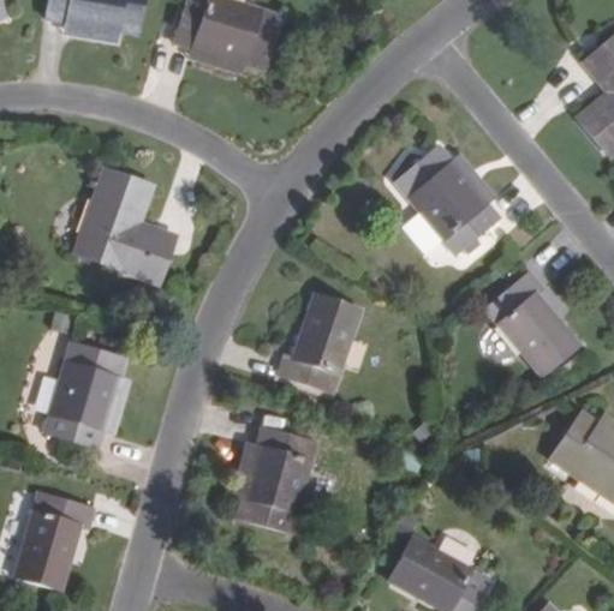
[(48,0),(45,18),(63,21),(117,31),(135,33),(139,0),(48,0)]
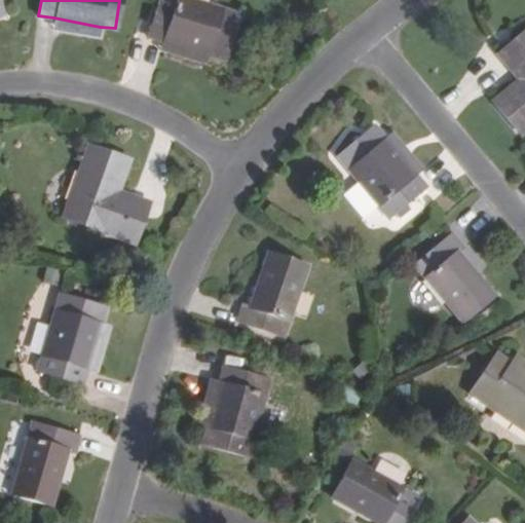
[(158,0),(147,35),(161,40),(207,53),(222,58),(236,12),(195,0),(158,0)]
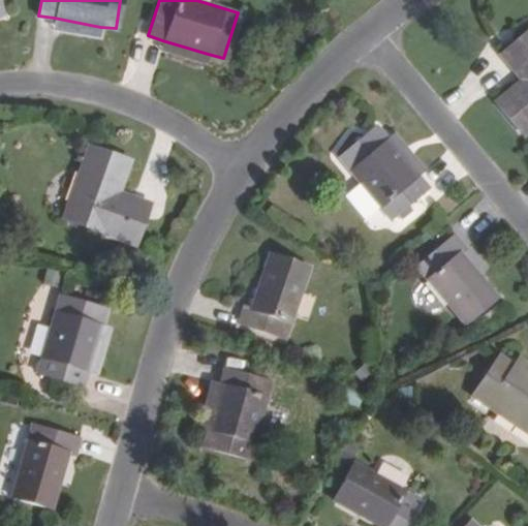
[(98,37),(100,27),(54,18),(52,29),(98,37)]
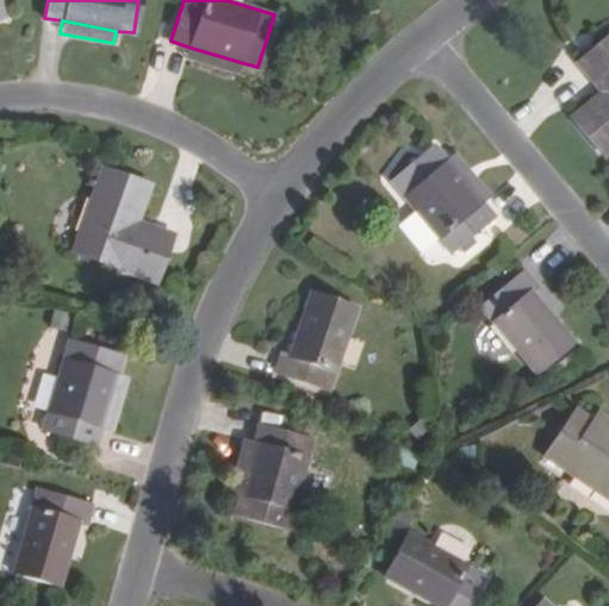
[(602,151),(608,145),(608,35),(577,61),(600,89),(571,114),(602,151)]
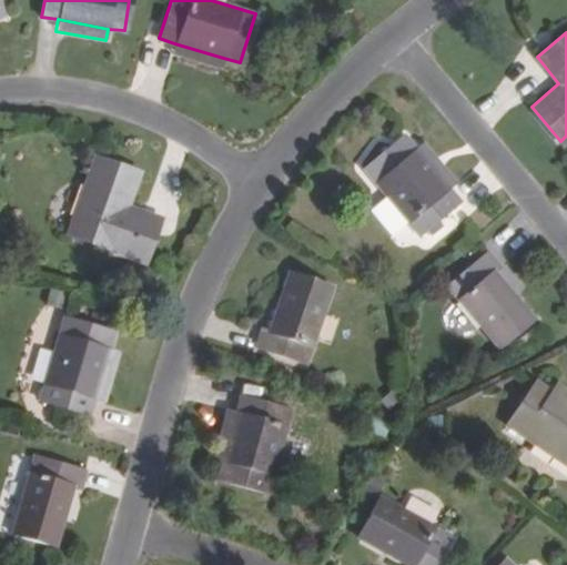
[(309,50),(315,59),(328,48),(322,39),(309,50)]
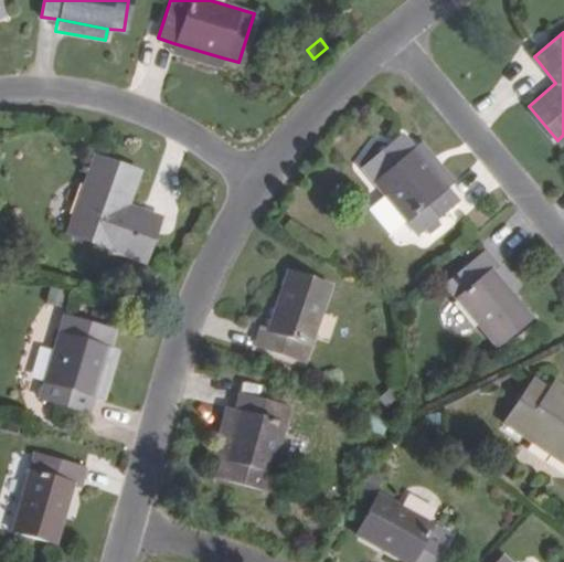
[(219,69),(222,57),(173,43),(170,53),(219,69)]
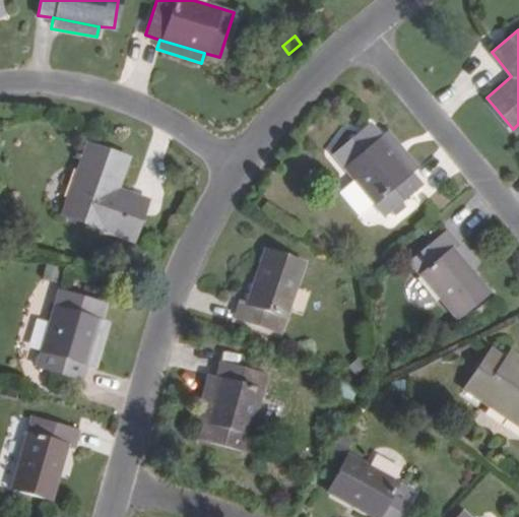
[(383,213),(418,183),(409,172),(379,134),(369,123),(333,153),(383,213)]
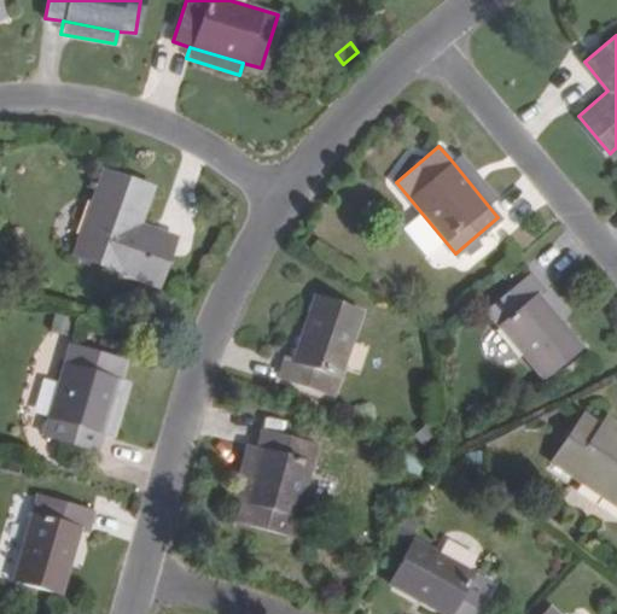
[(459,152),(450,159),(487,204),(495,197),(459,152)]
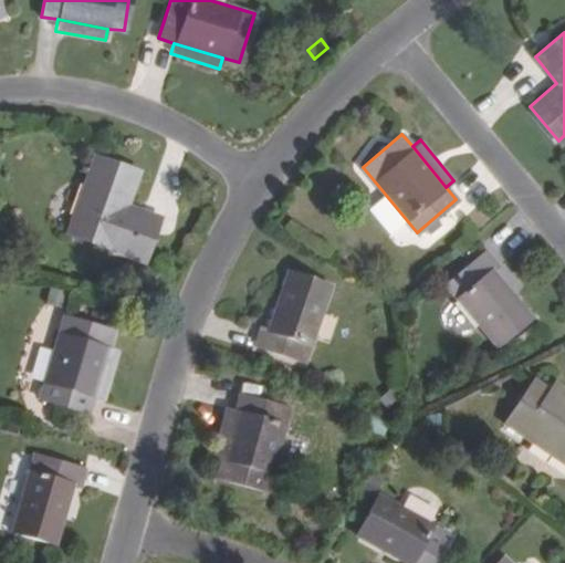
[(136,171),(94,156),(66,231),(110,246),(111,249),(143,259),(157,217),(124,205),(136,171)]
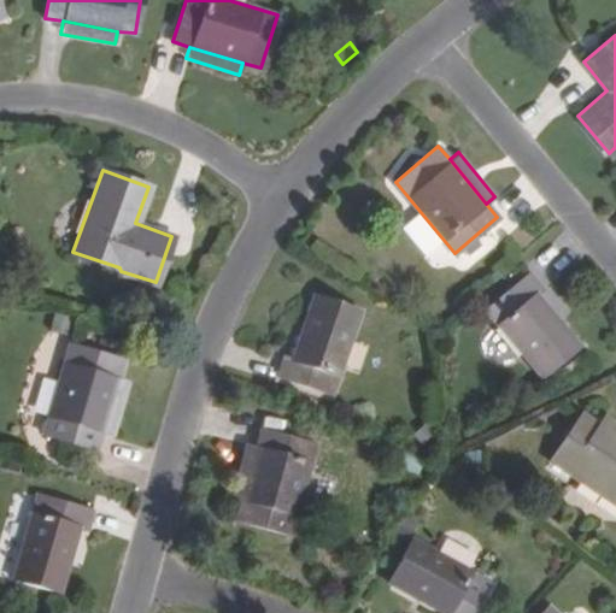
[(543,288),(529,271),(485,308),(540,375),(578,345),(535,294),(543,288)]
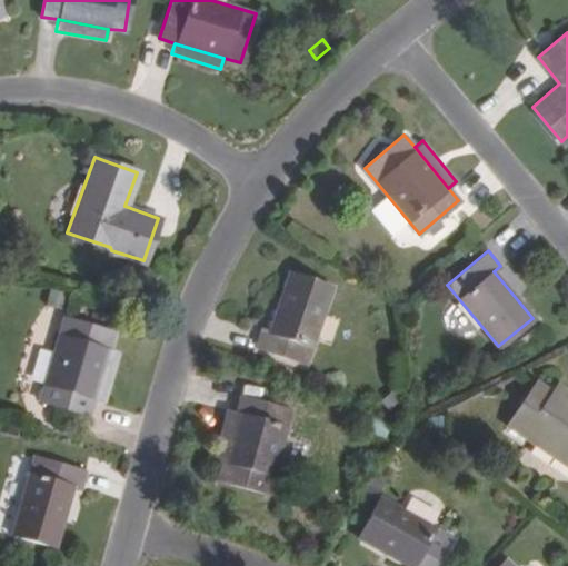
[(261,328),(256,346),(306,363),(331,286),(288,271),(268,330),(261,328)]
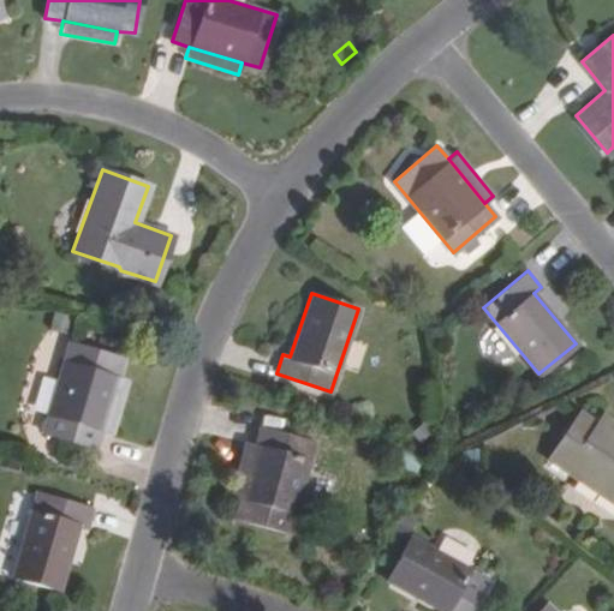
[(42,431),(95,447),(101,429),(117,375),(121,358),(67,342),(42,431)]
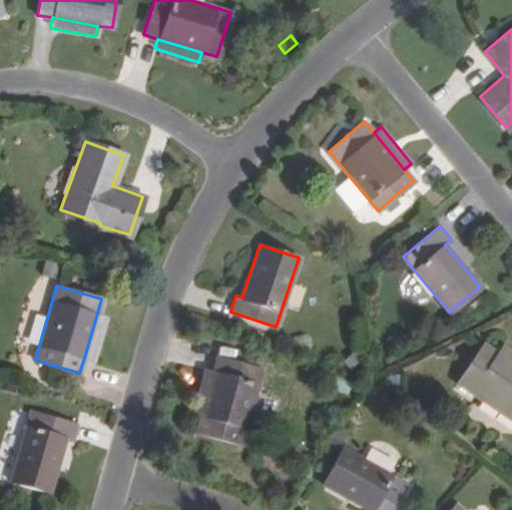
[(92,361),(105,316),(97,313),(84,358),(92,361)]
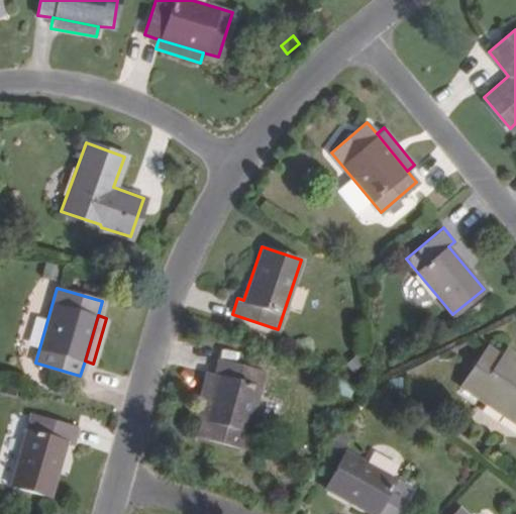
[(515,423),(515,366),(501,355),(487,345),(459,385),(515,423)]
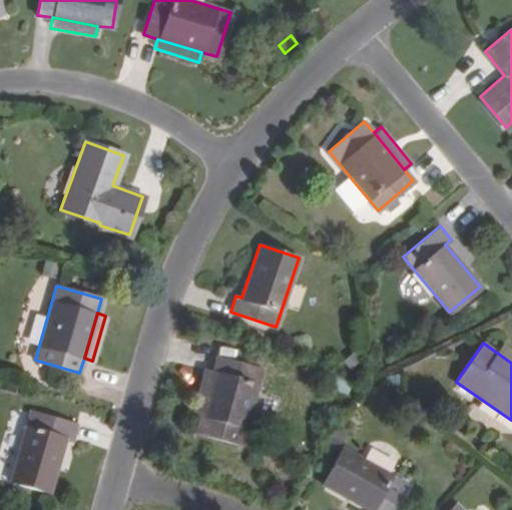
[(511,349),(503,344),(497,353),(511,363),(511,349)]
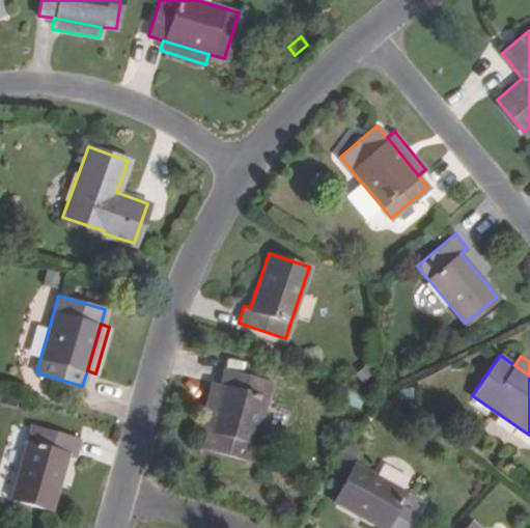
[(270,382),(222,369),(219,383),(206,431),(203,446),(249,459),(270,382)]
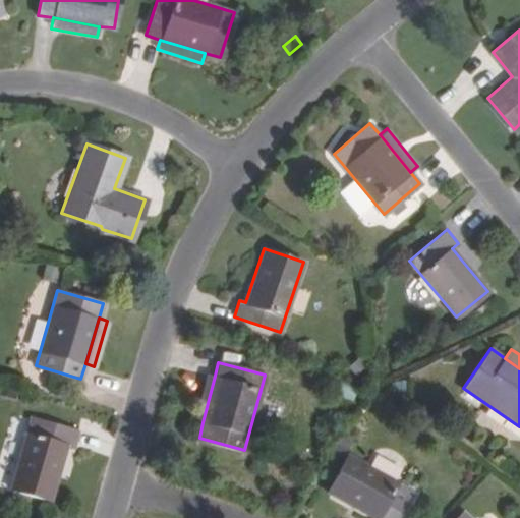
[(192,419),(203,422),(215,376),(205,373),(192,419)]
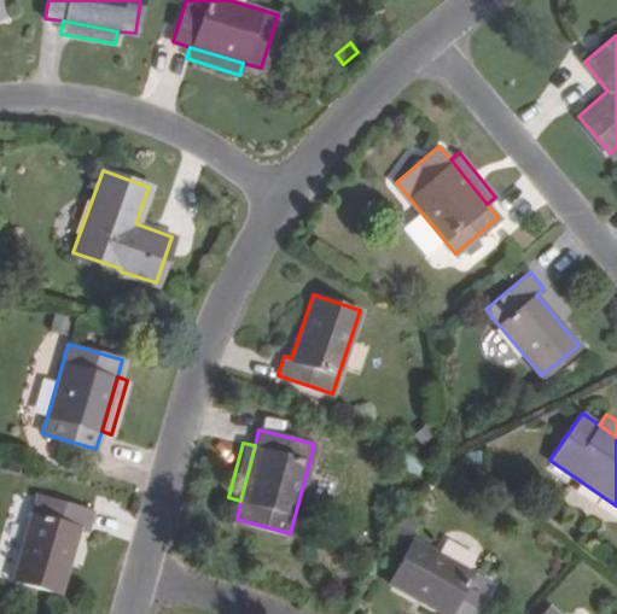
[(85,531),(91,509),(35,493),(12,578),(59,590),(76,528),(85,531)]
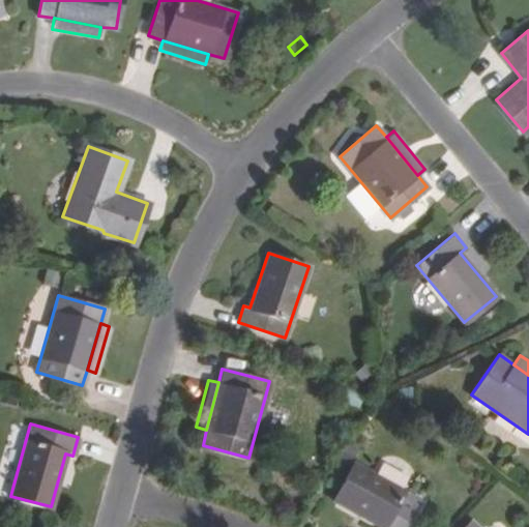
[(405,526),(420,499),(354,462),(333,500),(381,526),(405,526)]
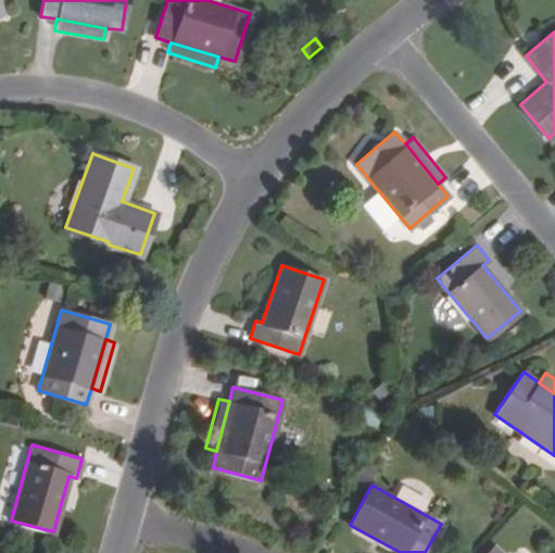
All buildings are outlined.
